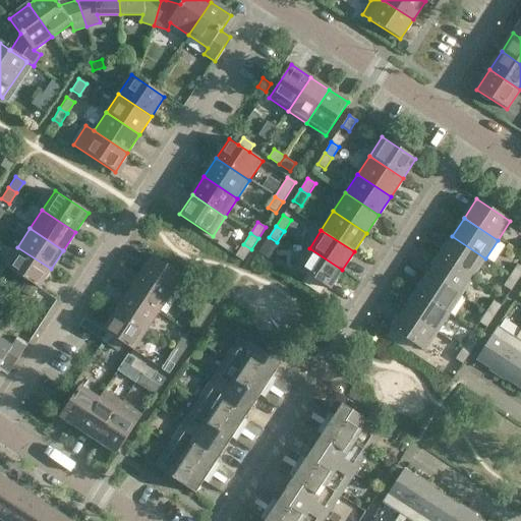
[(440,254),(473,277),(485,258),(452,236),(440,254)]
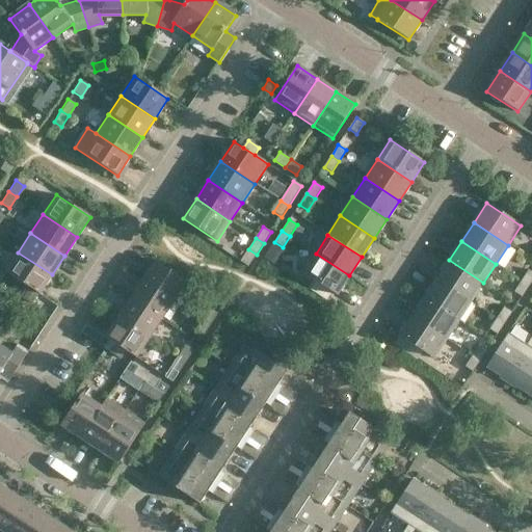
[(40,294),(52,274),(18,253),(5,272),(40,294)]
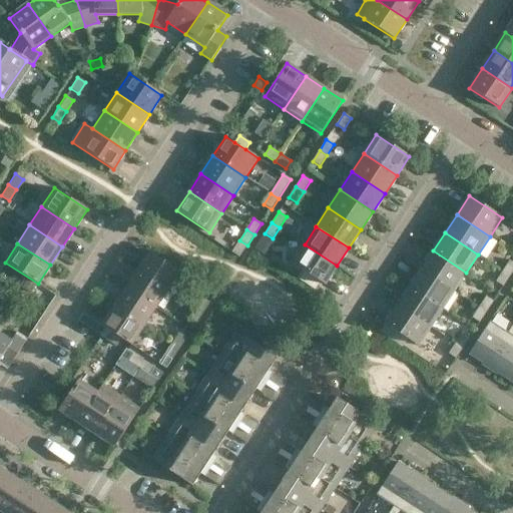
[(325,285),(337,266),(305,244),(292,264),(325,285)]
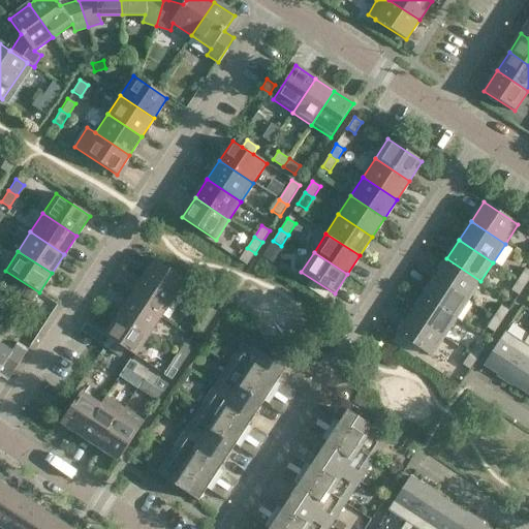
[(434,277),(468,300),(480,281),(446,258),(434,277)]
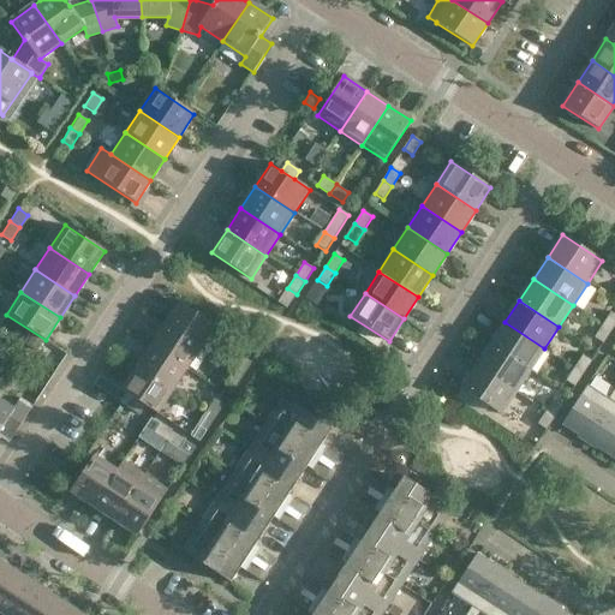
[(165,324),(201,347),(216,324),(180,302),(165,324)]
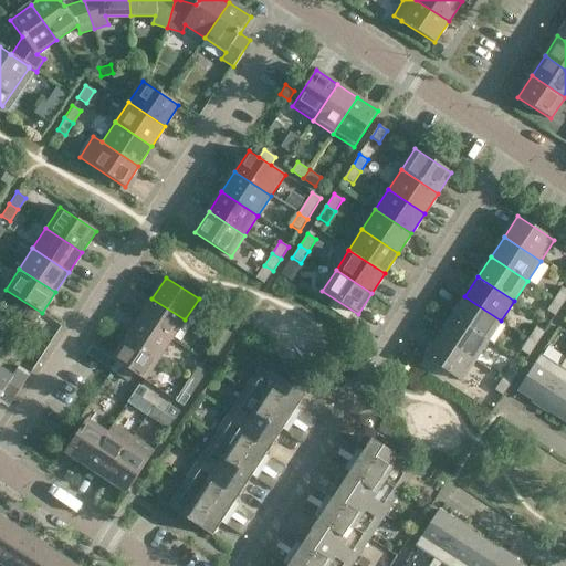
[(554,299),(563,304),(565,300),(565,289),(562,286),(554,299)]
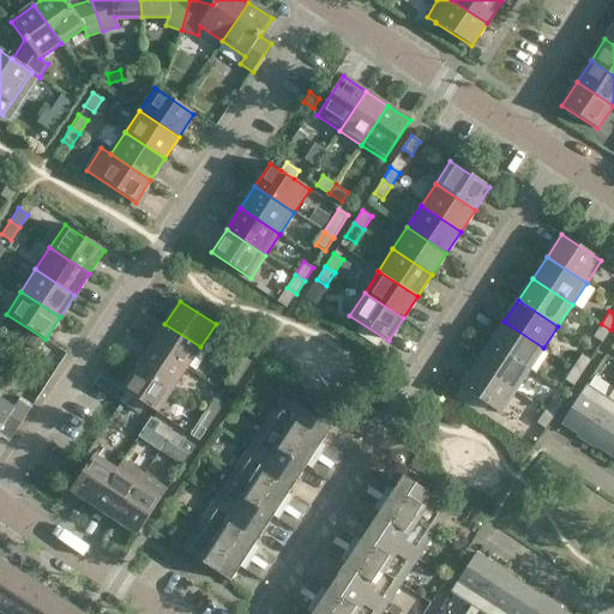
[(489,344),(529,369),(543,348),(504,321),(489,344)]
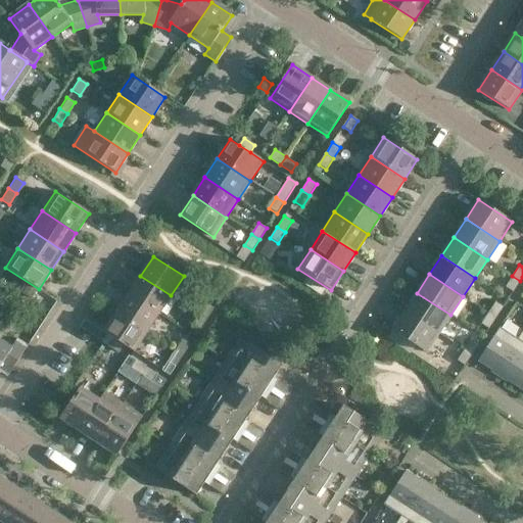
[(128,294),(158,315),(171,295),(140,276),(128,294)]
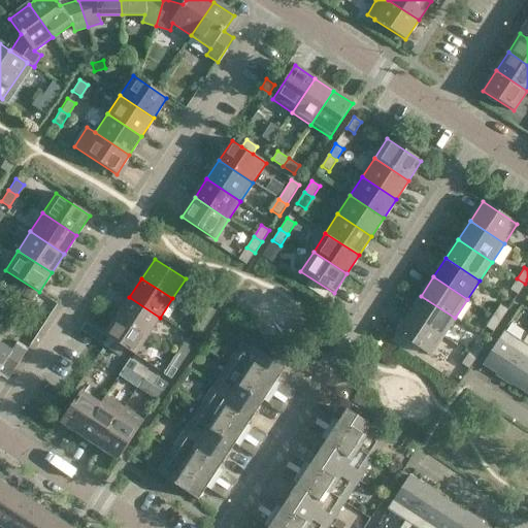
[(518,295),(525,284),(517,278),(509,290),(518,295)]
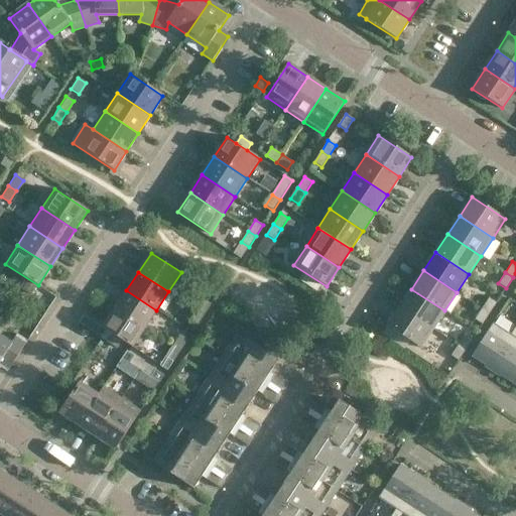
[(399,307),(432,329),(444,310),(411,289),(399,307)]
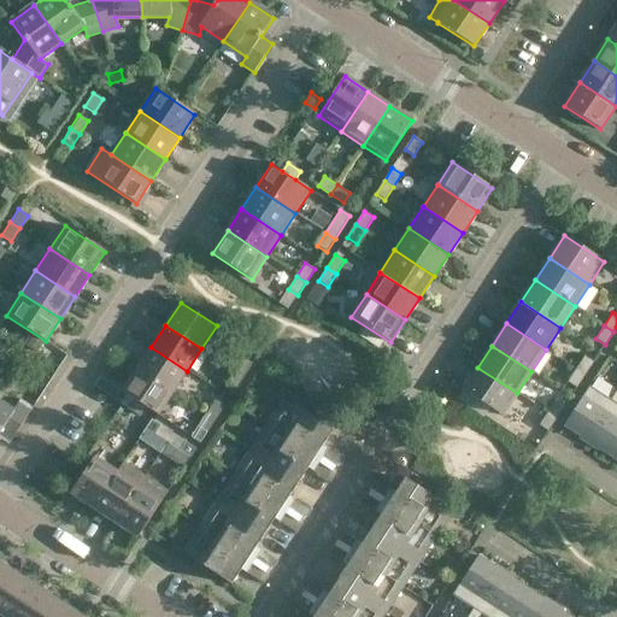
[(137,369),(174,393),(187,371),(151,347),(137,369)]
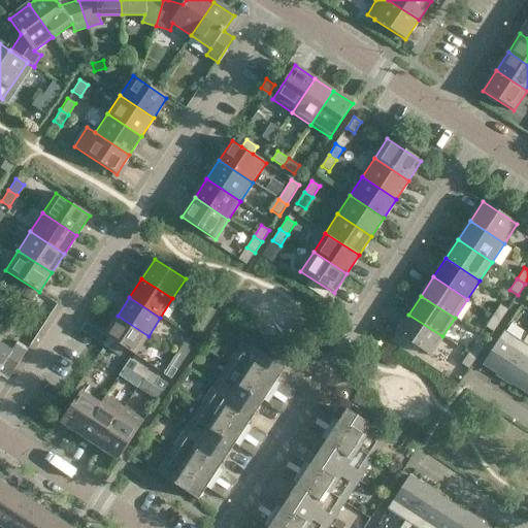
[(200,317),(208,322),(216,310),(207,305),(200,317)]
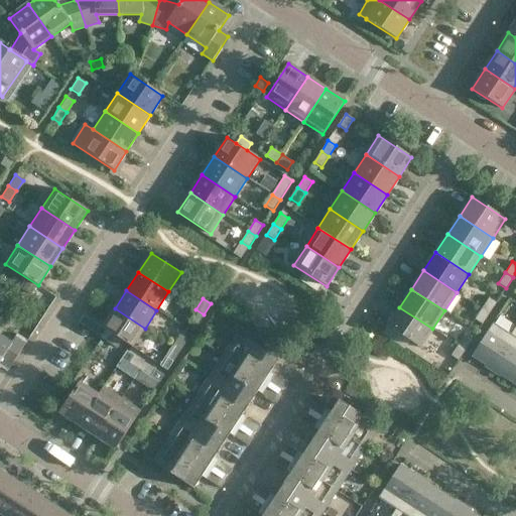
[(482,308),(490,314),(497,303),(489,298),(482,308)]
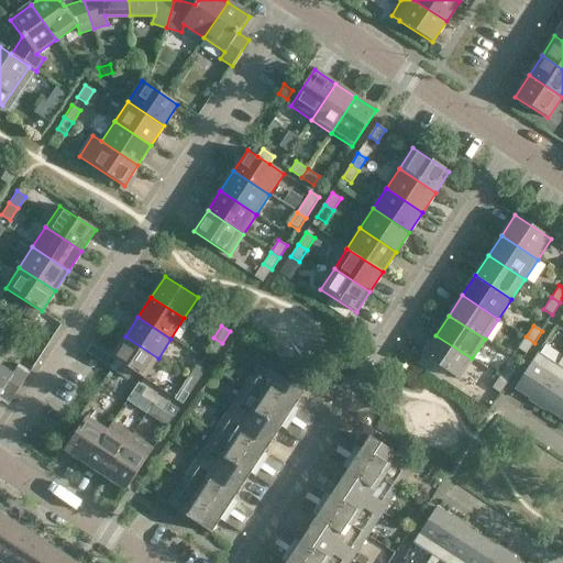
[(459,379),(472,359),(435,335),(422,356),(459,379)]
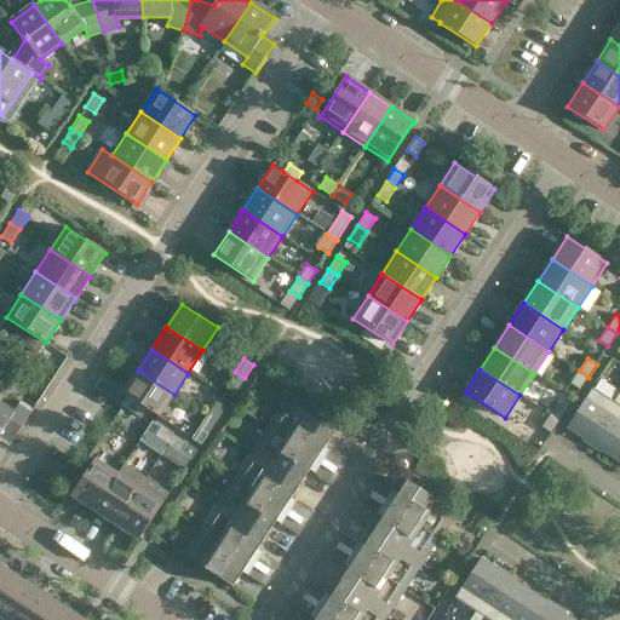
[(159,418),(174,395),(138,371),(122,394),(159,418)]
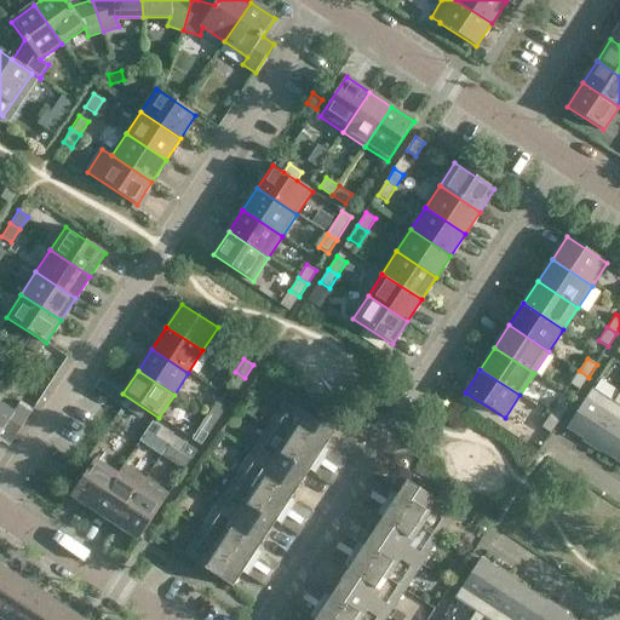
[(580,390),(589,378),(579,371),(570,384),(580,390)]
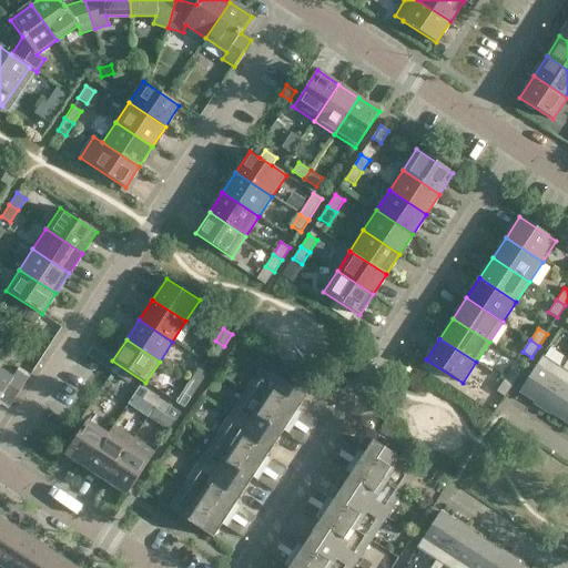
[(216,358),(224,346),(215,341),(208,353),(216,358)]
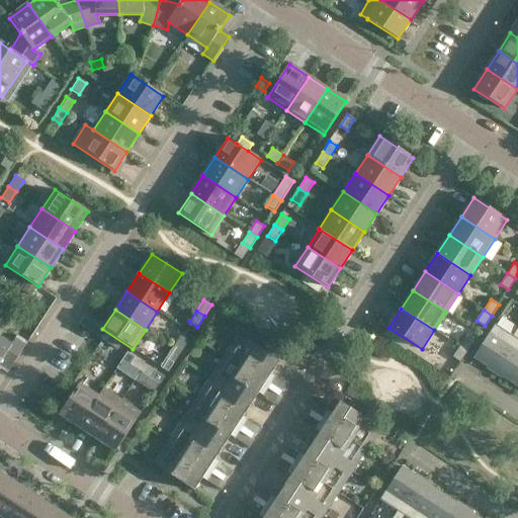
[(495,371),(517,335),(517,328),(513,336),(495,325),(473,357),(495,371)]
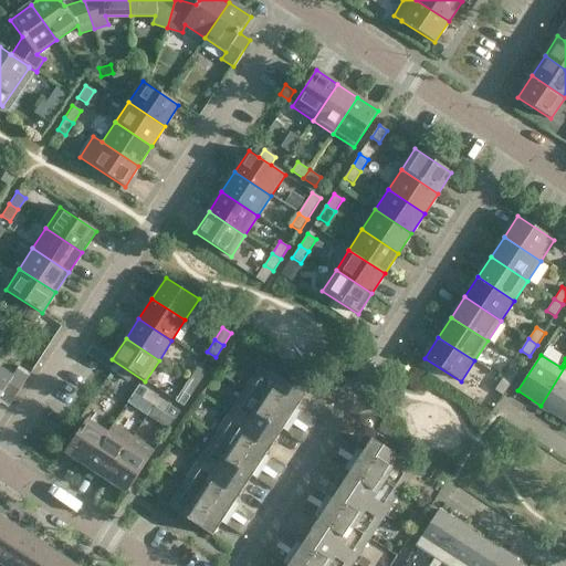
[(127,381),(133,374),(122,366),(116,374),(127,381)]
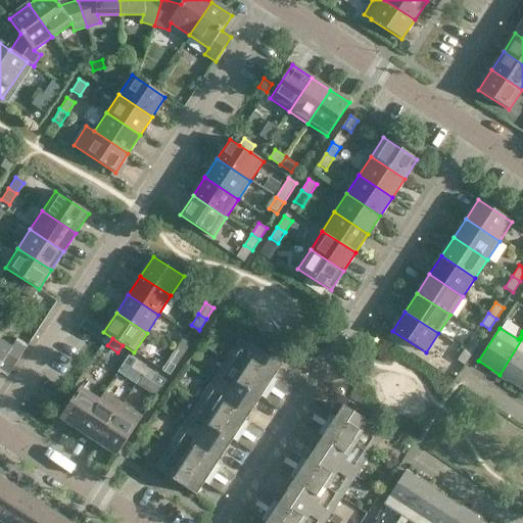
[(211,382),(252,409),(260,397),(279,410),(292,391),(273,378),(281,366),(240,338),(211,382)]
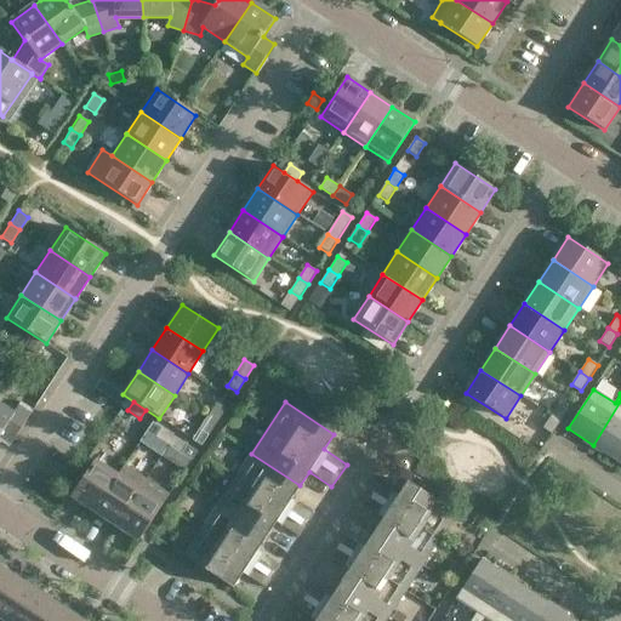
[(551,415),(560,421),(569,408),(559,402),(551,415)]
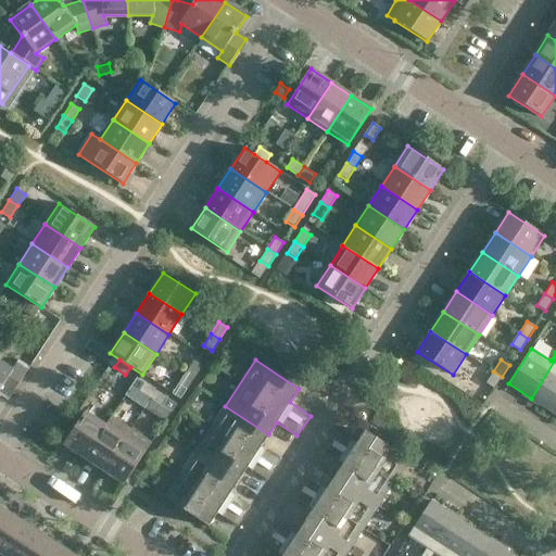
[(555,359),(531,399),(553,413),(555,407),(555,359)]
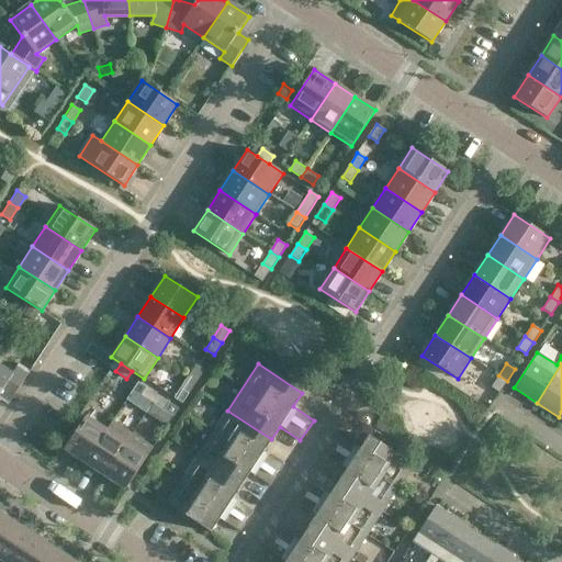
[(187,377),(195,383),(203,371),(194,366),(187,377)]
